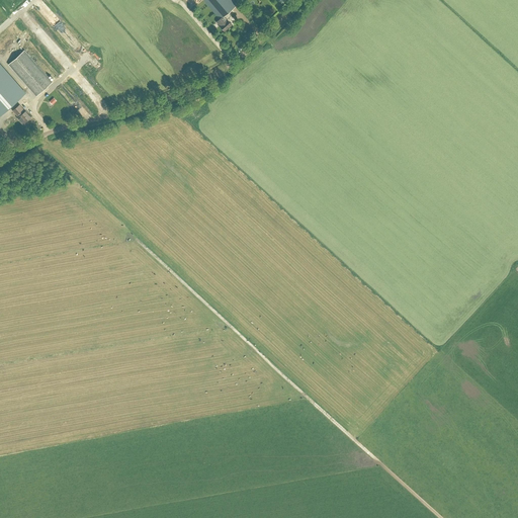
[(203,0),(220,18),(217,21),(221,25),(220,25),(225,30),(232,24),(228,19),(227,19),(224,16),(237,4),(233,0),(203,0)]
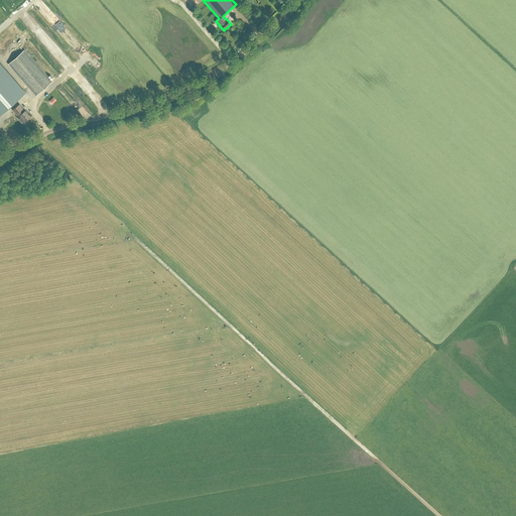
[(18,26),(22,29),(26,24),(22,21),(18,26)]
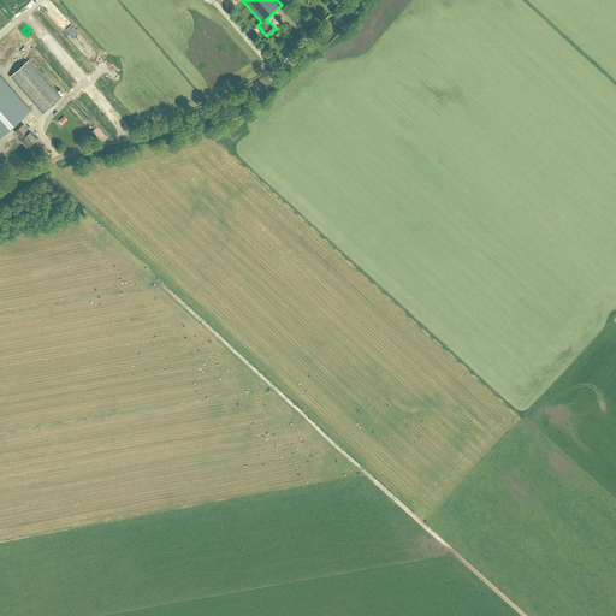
[(43,113),(63,98),(30,60),(12,76),(43,113)]
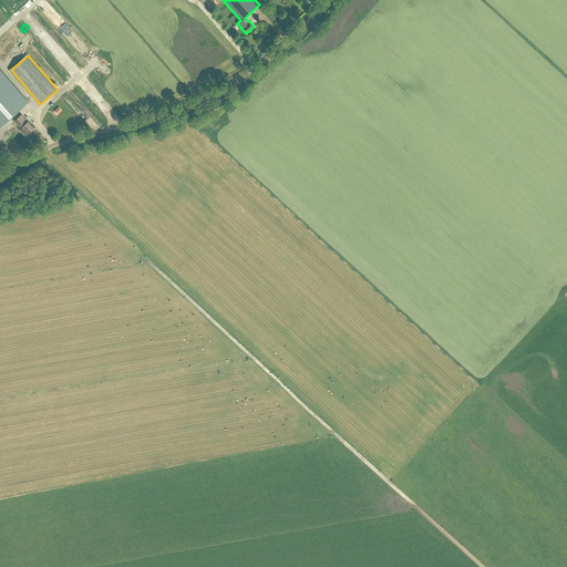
[(0,127),(29,103),(0,70),(0,127)]
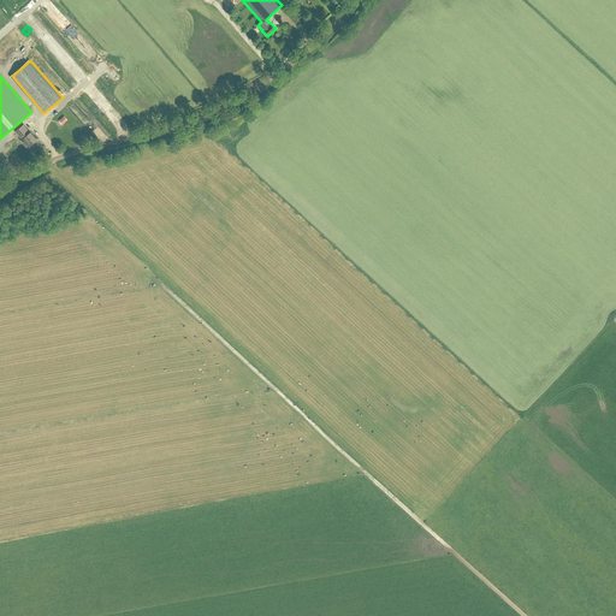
[(21,140),(27,147),(30,143),(30,144),(36,138),(37,138),(30,131),(23,124),(16,131),(22,138),(21,140)]
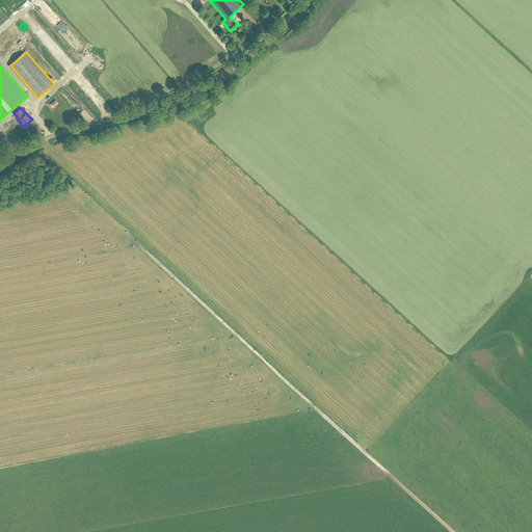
All buildings are outlined.
